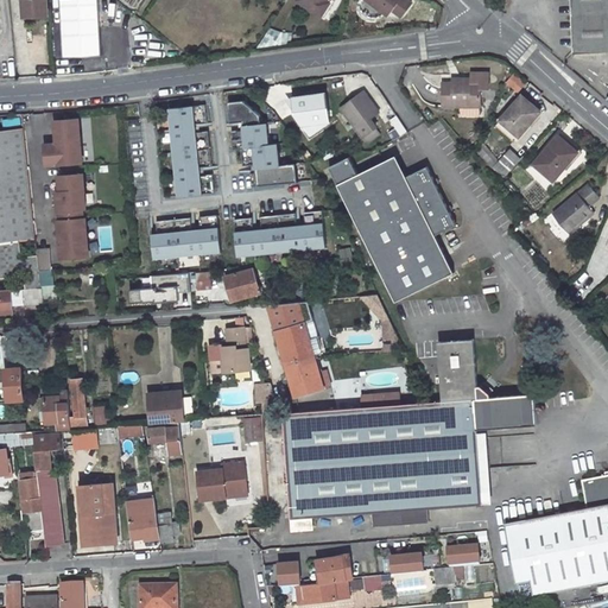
[(24,0),(25,17),(48,14),(46,0),(24,0)]
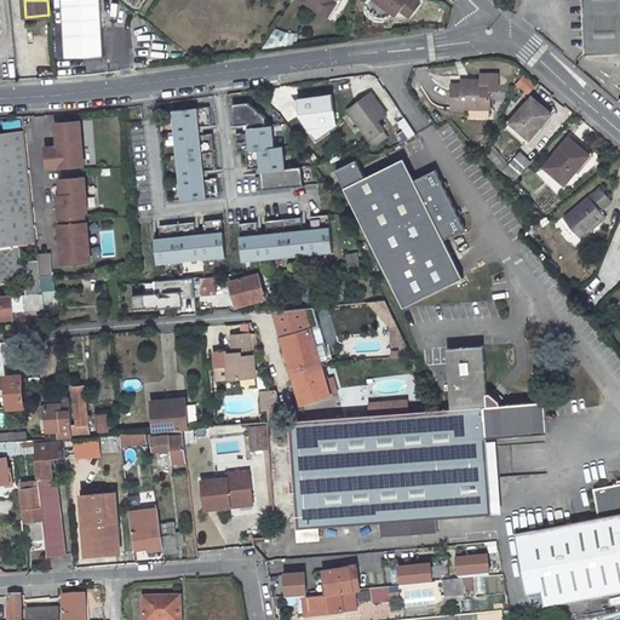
[(91,16),(101,4),(95,0),(78,0),(75,4),(91,16)]
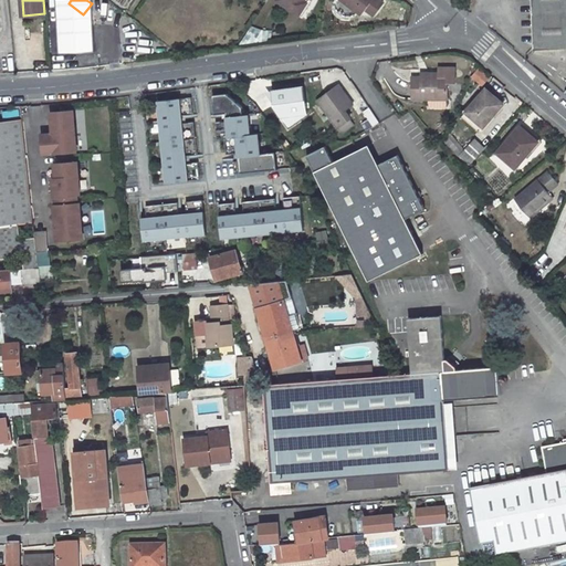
[(279,0),(278,2),(300,17),(311,0),(279,0)]
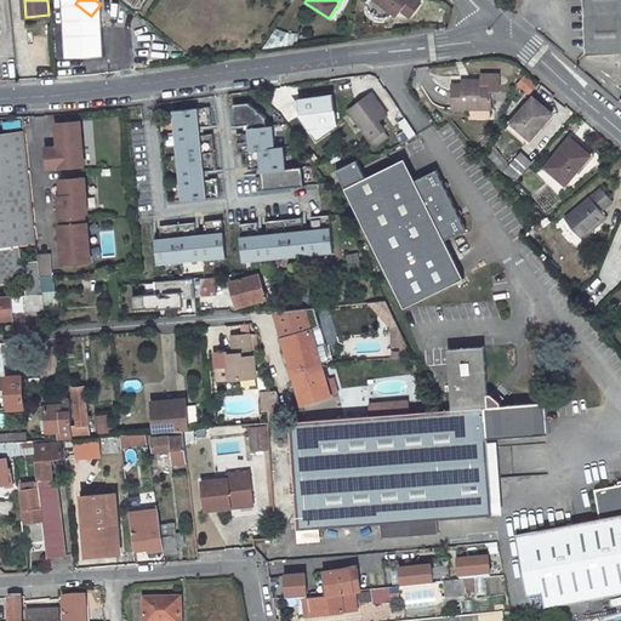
[(421,4),(416,0),(369,0),(369,1),(368,6),(369,11),(372,16),(368,20),(374,24),(376,18),(381,20),(386,20),(389,17),(393,13),(397,16),(402,10),(411,17),(421,4)]
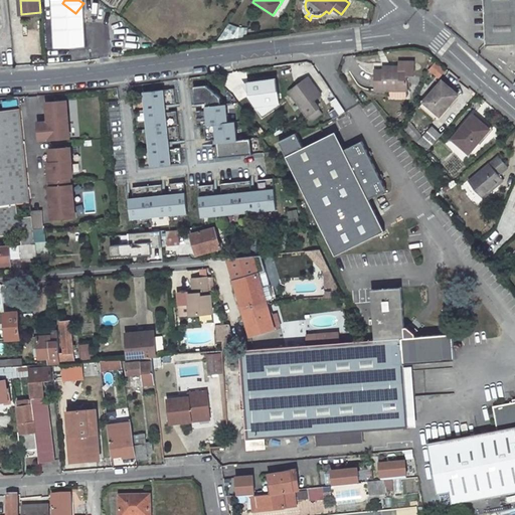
[(514,0),(485,0),(487,45),(514,44),(514,0)]
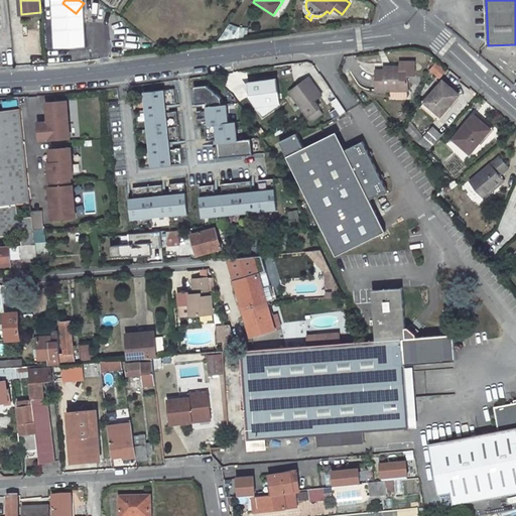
[(82,31),(81,25),(70,26),(56,28),(56,27),(52,27),(52,35),(58,34),(59,39),(55,39),(56,44),(59,44),(60,46),(66,45),(67,51),(78,50),(78,48),(82,46),(81,43),(88,42),(87,37),(84,38),(83,31),(82,31)]
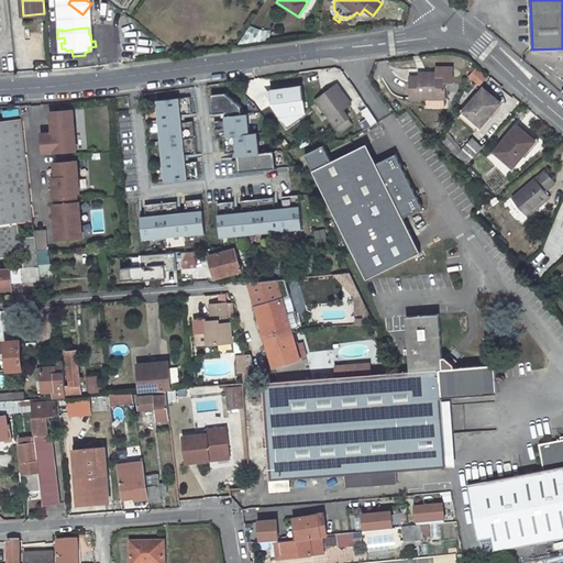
[(445,67),(435,68),(435,74),(435,77),(420,77),(410,77),(411,100),(428,99),(444,99),(445,99),(445,83),(454,83),(453,68),(445,67)]
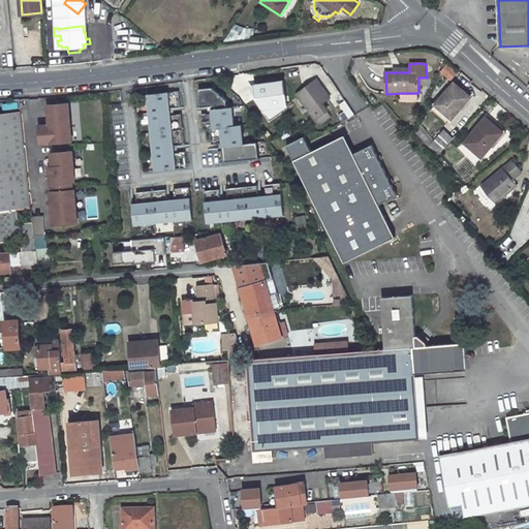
[(453,81),(458,69),(444,63),(439,73),(453,81)]
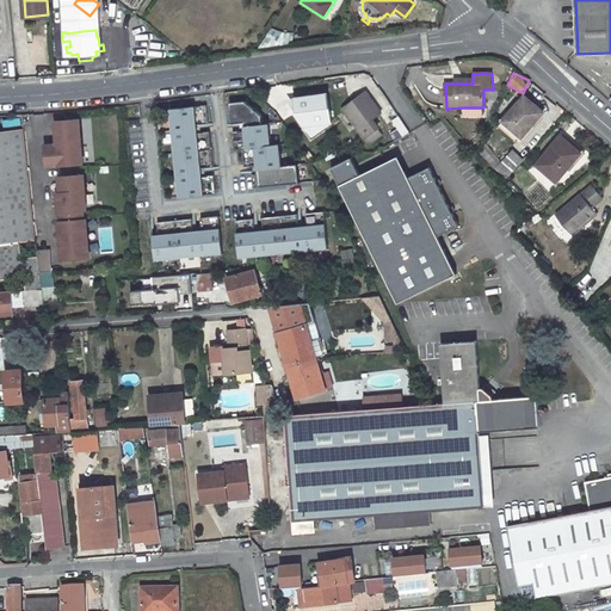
[(382,113),(365,91),(343,107),(364,136),(377,127),(372,119),(382,113)]
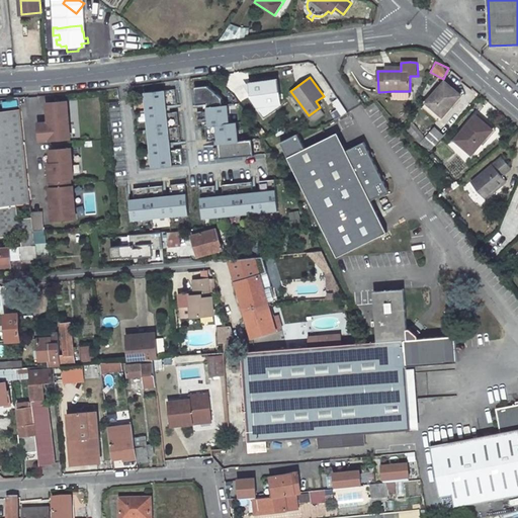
[(441,116),(459,95),(444,81),(425,103),(441,116)]
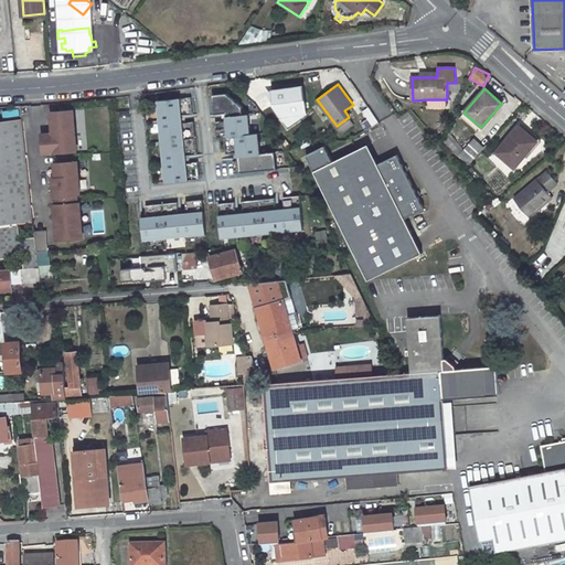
[(225,94),(212,95),(213,114),(224,113),(225,120),(215,121),(216,139),(224,138),(226,153),(236,153),(240,173),(276,169),(275,153),(259,155),(258,132),(251,134),(247,114),(242,115),(242,107),(225,94)]
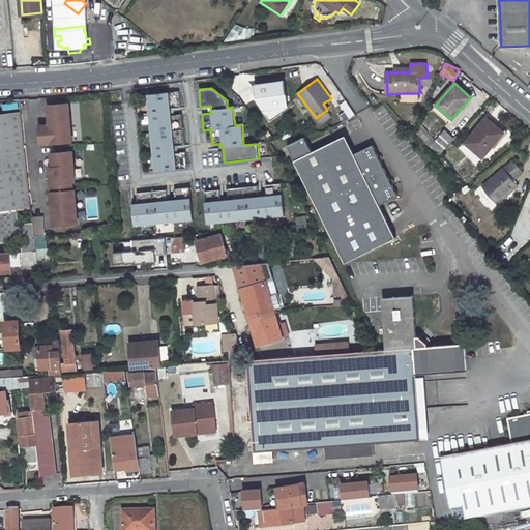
[(169,92),(146,94),(153,173),(176,171),(169,92)]
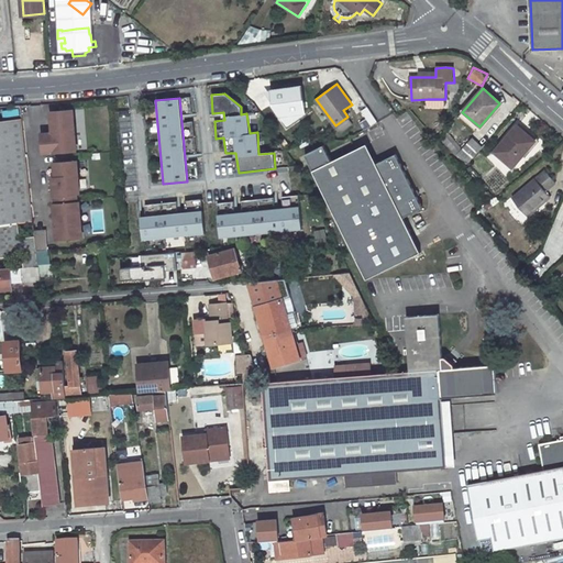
[(367,107),(363,110),(371,122),(372,121),(374,123),(377,121),(372,113),(367,107)]
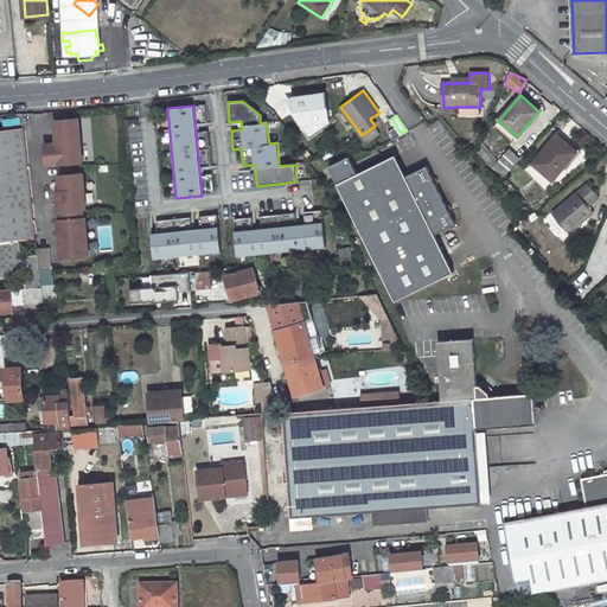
[(46,165),(82,161),(78,119),(66,120),(66,122),(63,122),(63,120),(56,120),(56,128),(57,129),(59,131),(59,138),(57,138),(57,142),(45,144),(46,165)]
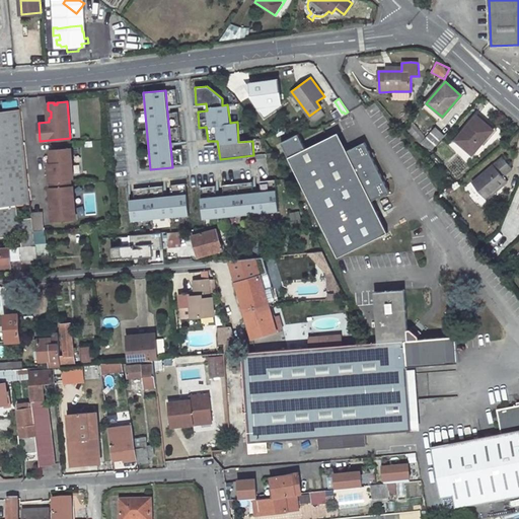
[(325,114),(320,107),(309,116),(313,123),(324,114),(325,114)]
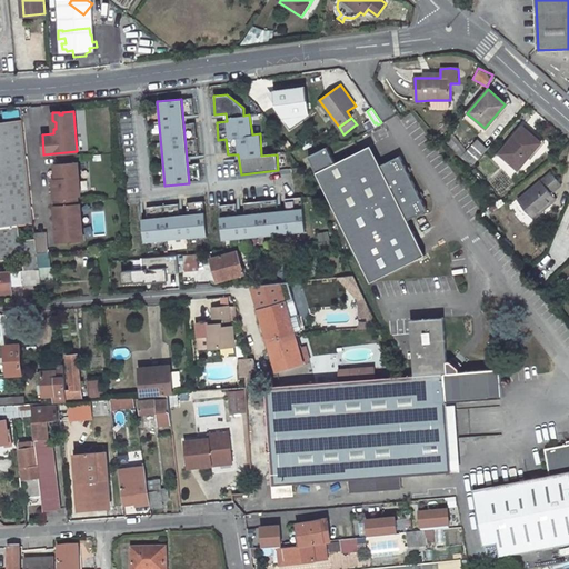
[(33,223),(22,120),(0,122),(0,260),(23,257),(25,262),(25,269),(38,267),(37,253),(35,239),(20,240),(19,225),(33,223)]
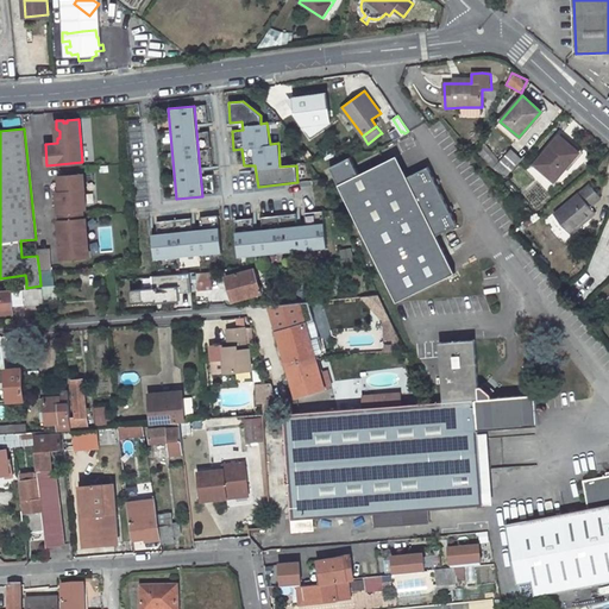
[(387,140),(381,133),(368,144),(374,150),(387,140)]
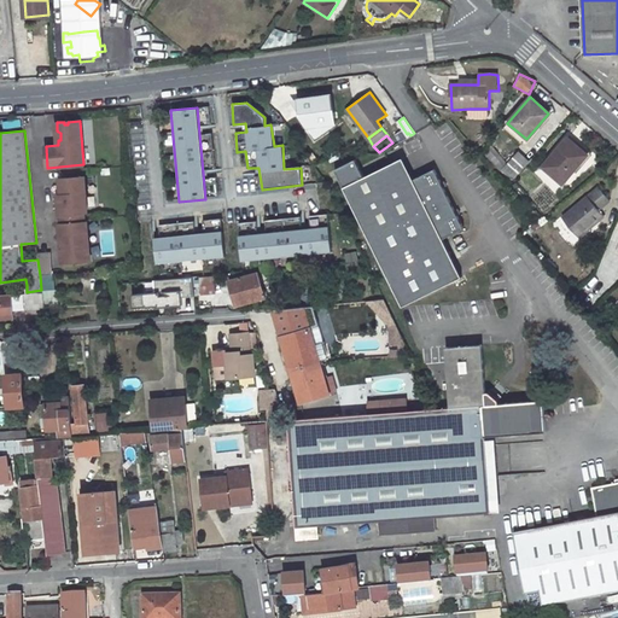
[(561,186),(587,157),(567,139),(541,168),(561,186)]
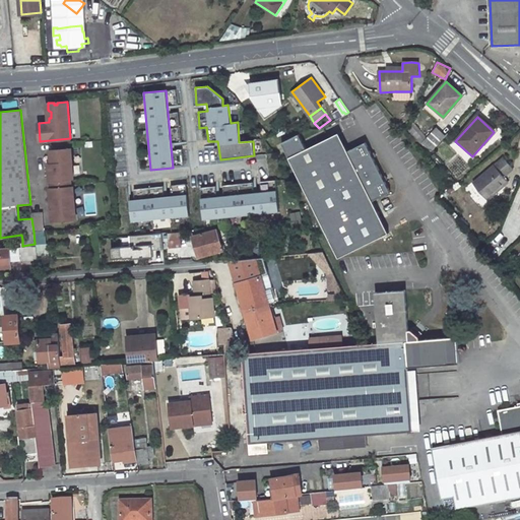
[(417,143),(426,136),(414,123),(407,130),(417,143)]
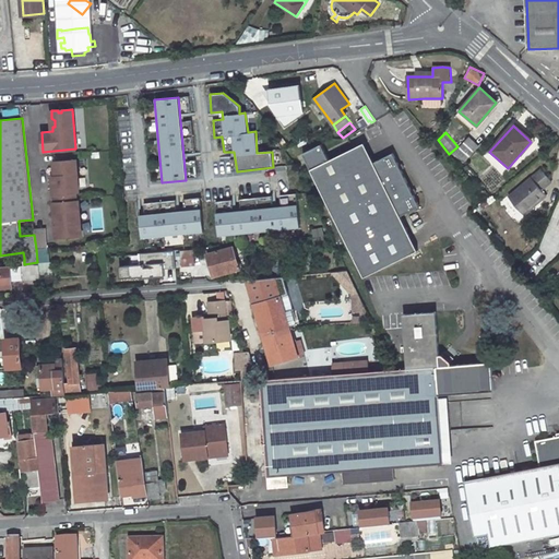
[(464,164),(479,145),(468,135),(453,154),(464,164)]
